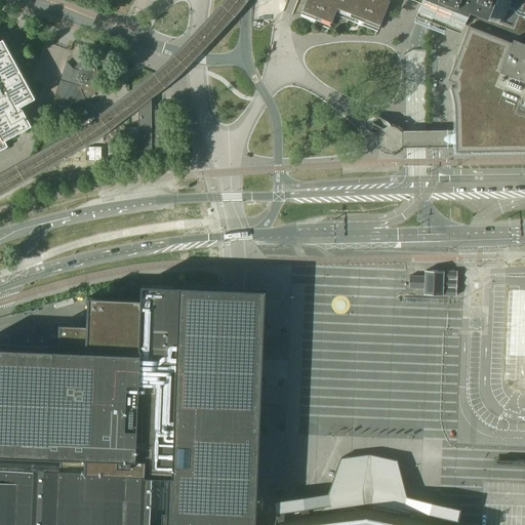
[(524,0),(306,0),(300,15),(304,16),(303,18),(326,28),(326,26),(330,27),(334,14),(346,18),(347,17),(352,19),(352,21),(374,30),(375,29),(378,30),(390,0),(421,0),(418,9),(427,12),(440,18),(451,23),(468,29),(447,78),(454,81),(454,85),(451,86),(451,87),(452,92),(454,97),(454,103),(454,104),(455,104),(455,109),(455,115),(455,121),(455,126),(455,127),(456,127),(458,127),(458,133),(459,148),(524,146),(524,0)]
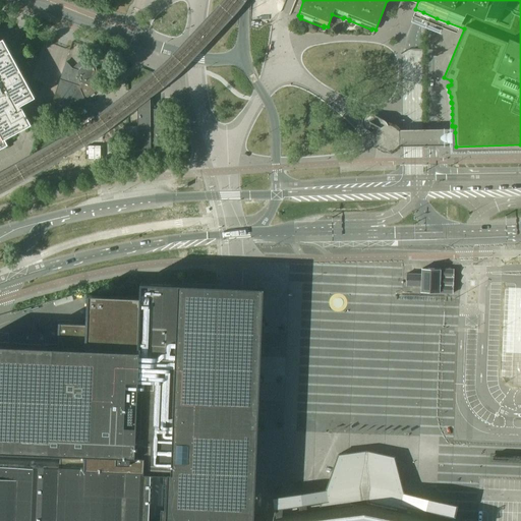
[(0,150),(7,146),(4,139),(15,133),(32,124),(25,114),(21,105),(36,98),(32,91),(10,51),(4,40),(3,39),(2,40),(0,40),(0,150)]
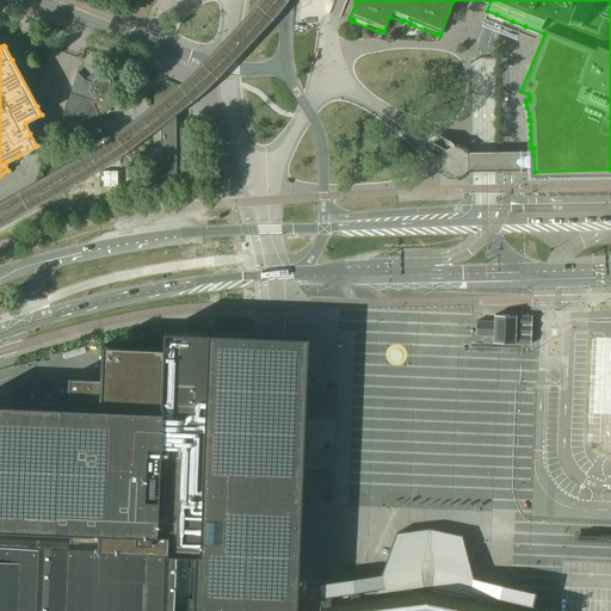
[(69,139),(73,136),(99,117),(98,113),(102,115),(117,104),(115,92),(112,79),(100,75),(91,84),(86,81),(85,80),(84,81),(76,73),(71,93),(57,130),(69,139)]
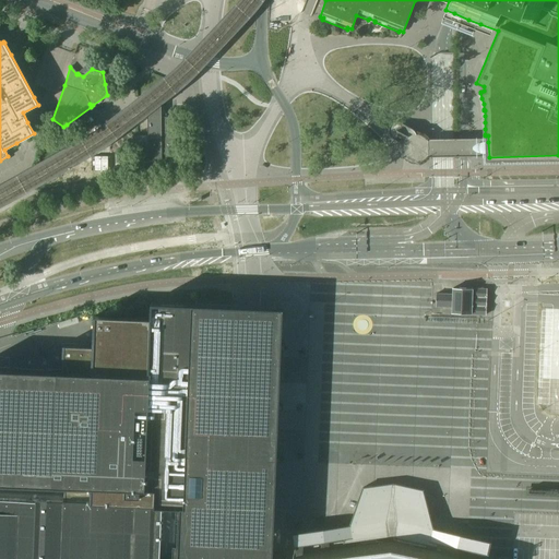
[(135,135),(132,135),(133,170),(138,170),(175,170),(174,117),(161,117),(161,105),(147,105),(147,135),(138,135),(135,135)]
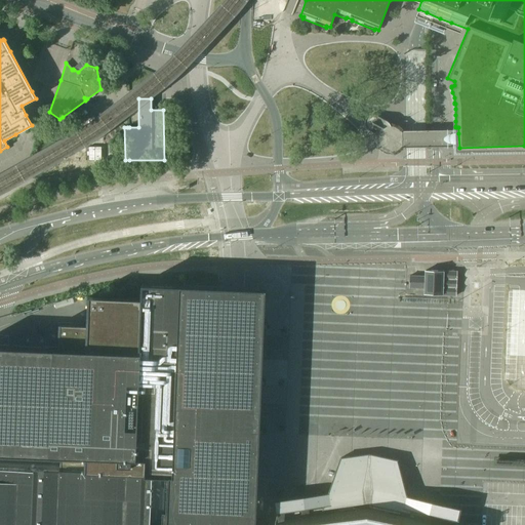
[(425,277),(409,276),(409,288),(425,288),(425,294),(456,295),(457,272),(426,271),(425,277)]
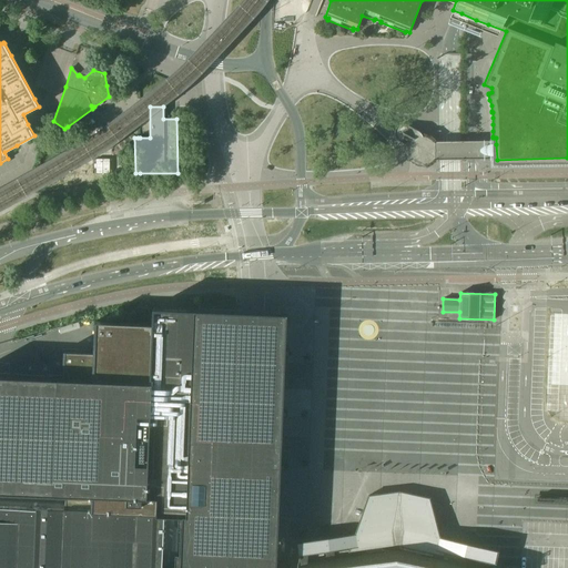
[(0,489),(66,494),(66,510),(164,515),(162,566),(226,567),(276,567),(277,541),(287,313),(235,311),(213,310),(198,310),(168,307),(153,307),(152,323),(97,321),(97,322),(97,323),(94,352),(64,351),(63,377),(0,374),(0,489)]
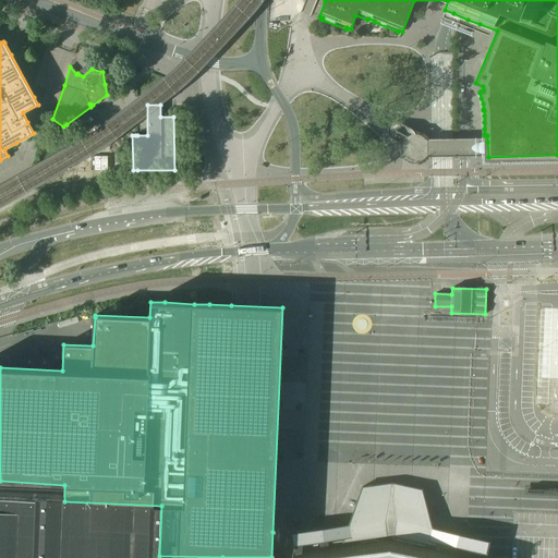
[(314,420),(313,405),(304,407),(304,415),(300,415),(299,412),(292,412),(293,421),(302,421),(303,431),(315,429),(315,420),(314,420)]
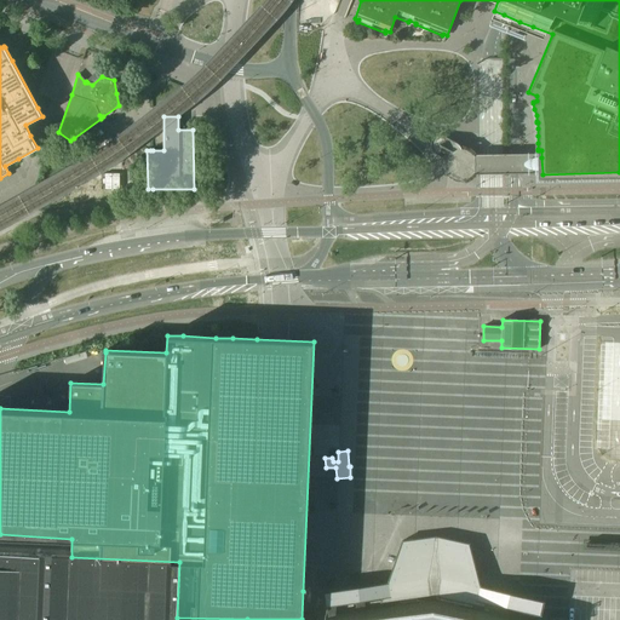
[(247,619),(177,618),(179,562),(72,557),(0,554),(0,619),(539,619),(539,615),(537,615),(537,613),(541,614),(545,600),(480,585),(469,544),(465,544),(436,543),(406,541),(402,541),(388,581),(322,590),(325,606),(329,604),(329,607),(327,607),(326,615),(323,619),(247,619)]
